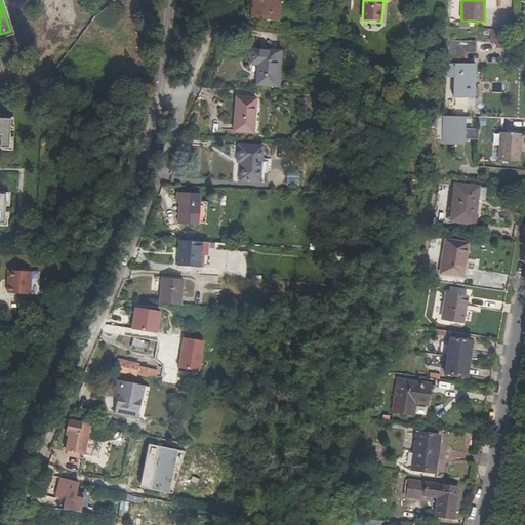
[(279,26),(280,4),(255,3),(254,24),(279,26)]
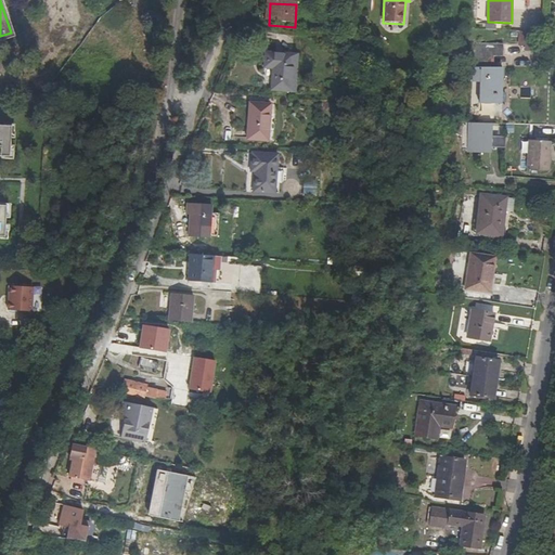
[(481,42),(479,80),(486,80),(486,103),(502,104),(503,68),(495,68),(495,59),(495,56),(504,56),(504,43),(481,42)]
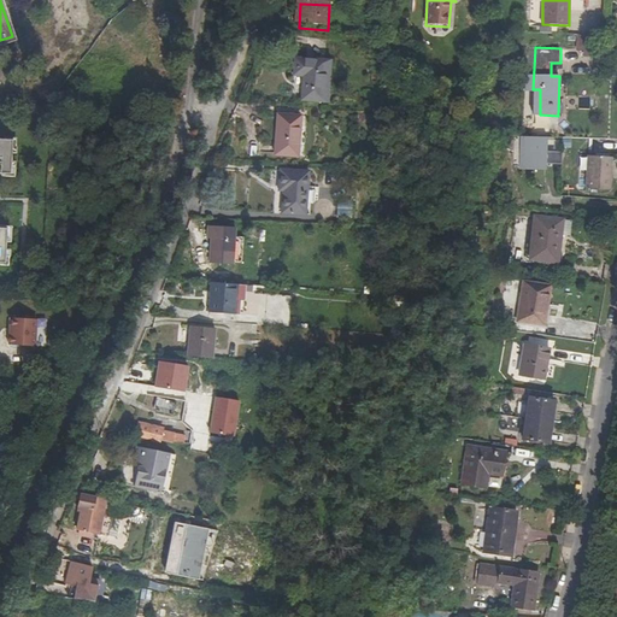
[(309,103),(327,103),(329,64),(300,62),(299,78),(310,80),(309,103)]
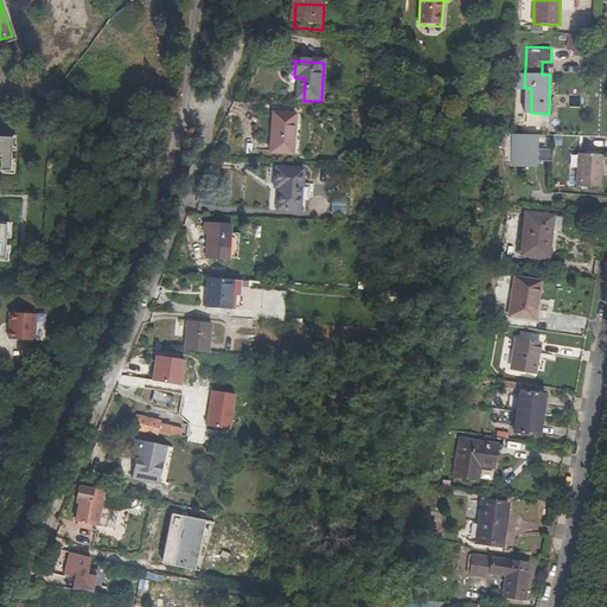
[(301,116),(281,113),(276,152),(296,155),(301,116)]
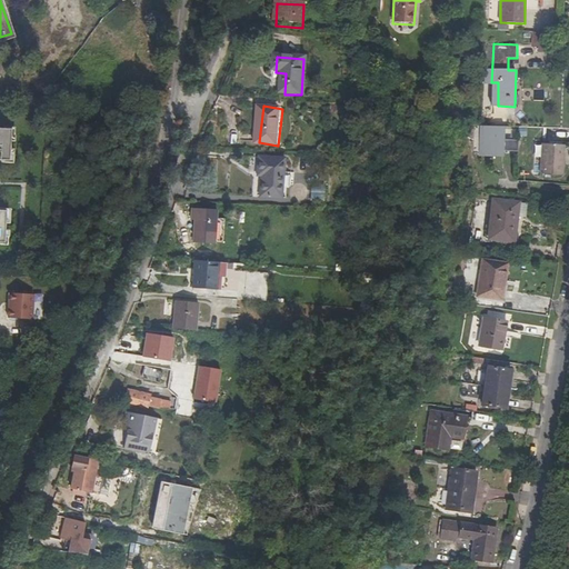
[(0,159),(7,160),(9,128),(0,127),(0,159)]
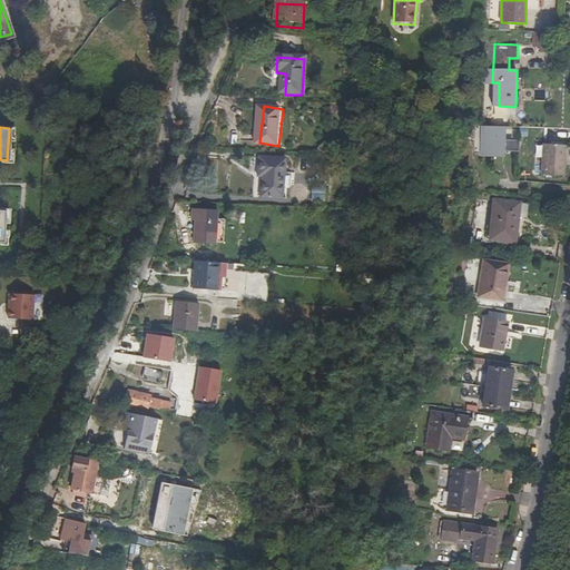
[(483,129),(482,154),(491,155),(492,153),(518,154),(519,140),(504,139),(504,131),(483,129)]
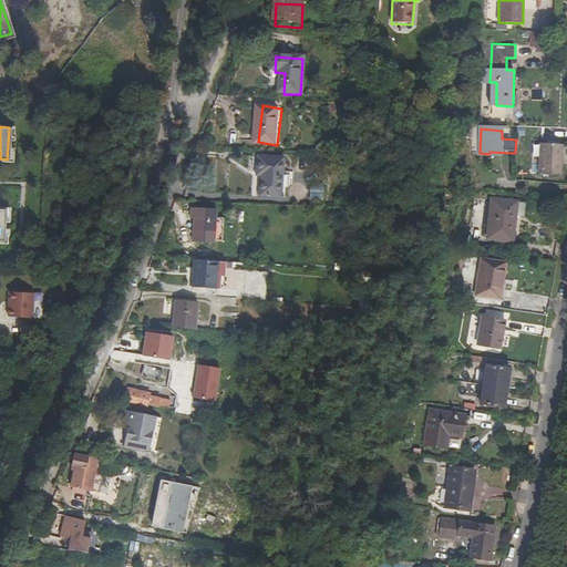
[(540,173),(562,174),(564,144),(542,143),(540,173)]
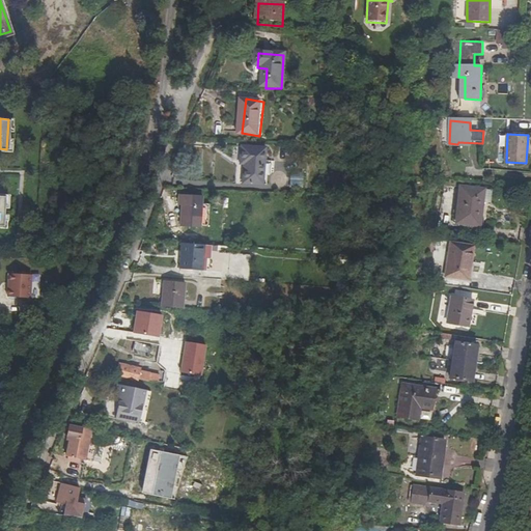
[(269,149),(246,147),(244,163),(248,163),(246,184),(266,186),(266,174),(274,175),(275,162),(268,161),(269,149)]
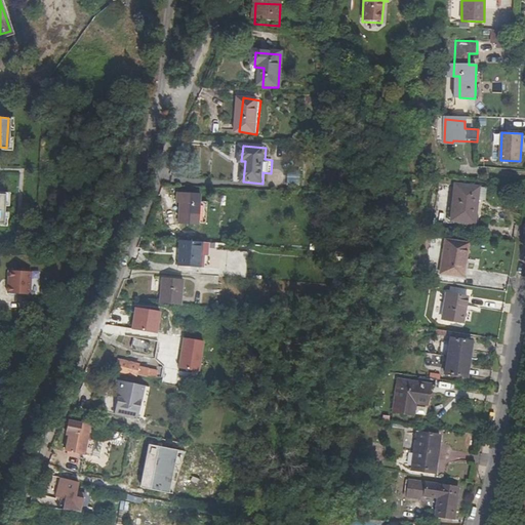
[(451,220),(474,223),(478,188),(455,185),(451,220)]
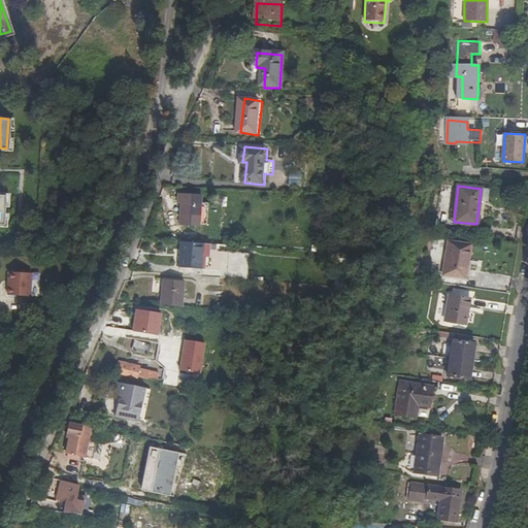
[(180,224),(199,226),(201,195),(179,193),(178,203),(182,204),(180,224)]
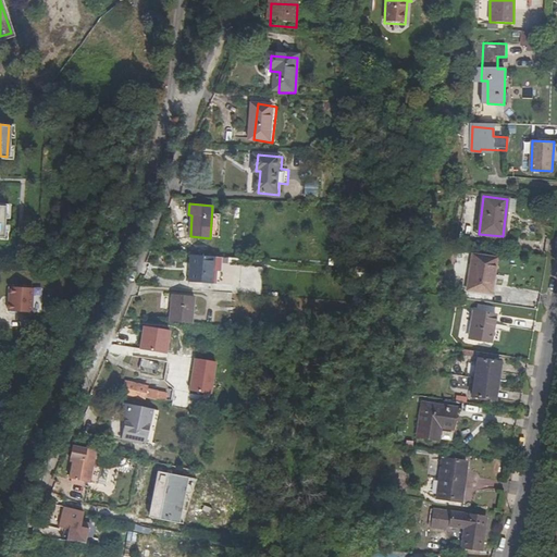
[(494,275),(493,274),(495,255),(472,251),(467,288),(492,292),(494,275)]
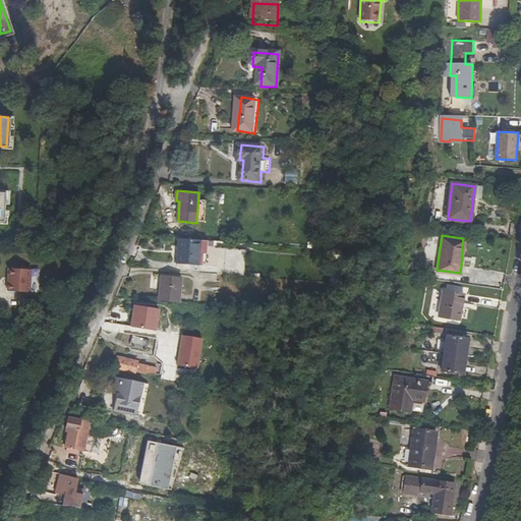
[(205,261),(207,261),(209,241),(198,240),(180,238),(177,263),(205,266),(205,261)]
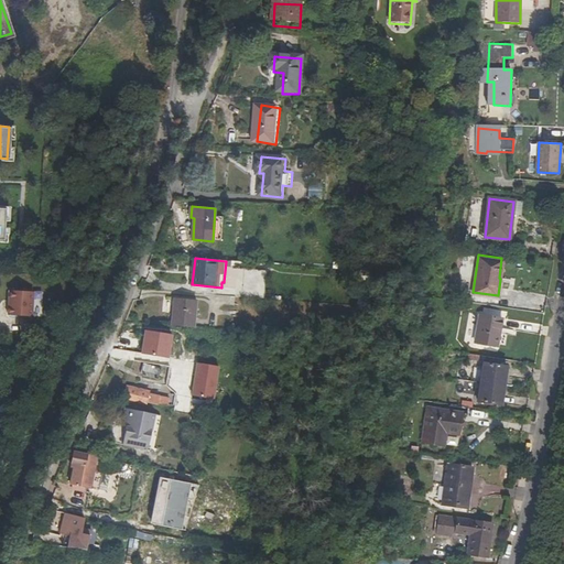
[(31,315),(32,291),(9,290),(9,305),(8,305),(7,314),(31,315)]
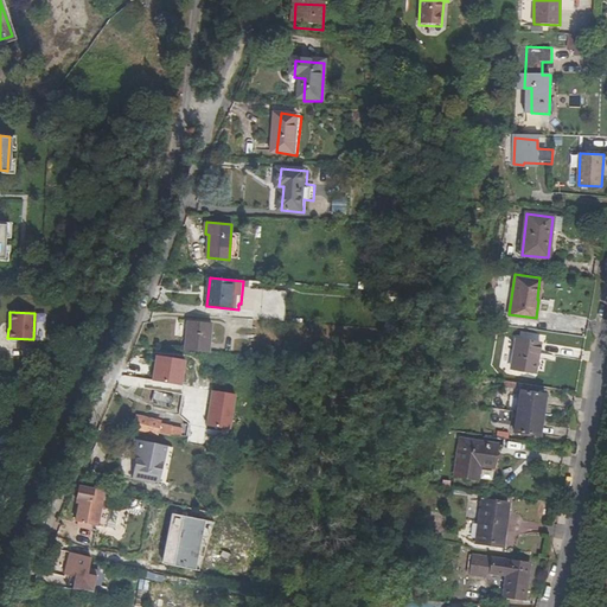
[(212,324),(189,321),(187,332),(211,334),(212,324)]
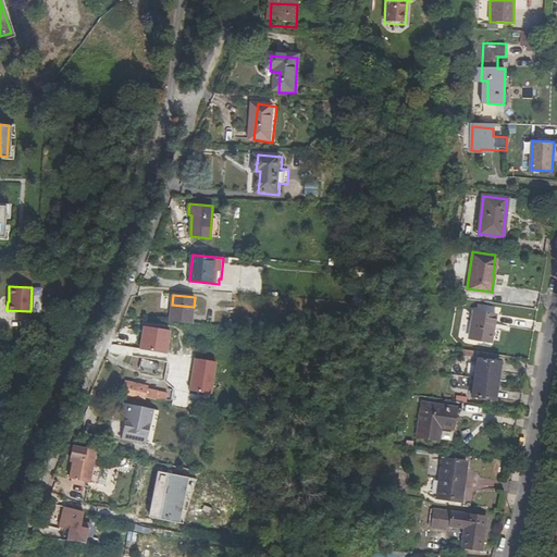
[(194,307),(172,305),(170,321),(193,324),(194,307)]
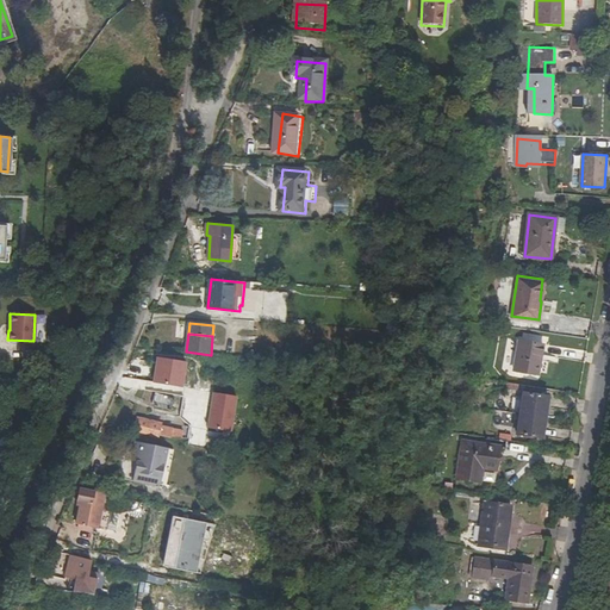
[(540,356),(542,356),(543,344),(522,340),(516,368),(536,373),(540,356)]
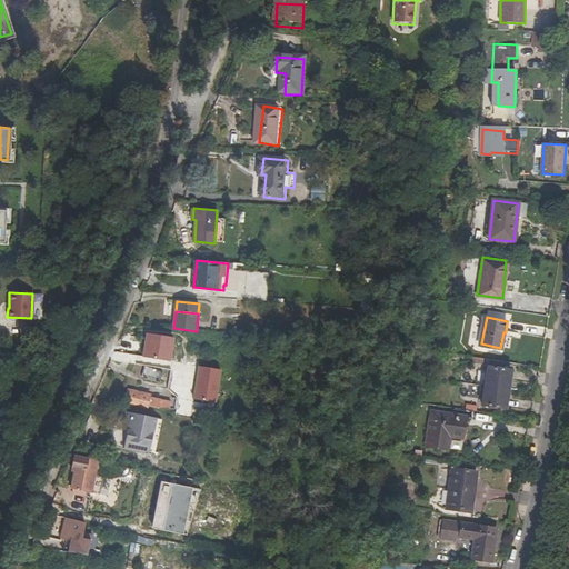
[(142,357),(169,361),(172,339),(147,333),(142,357)]
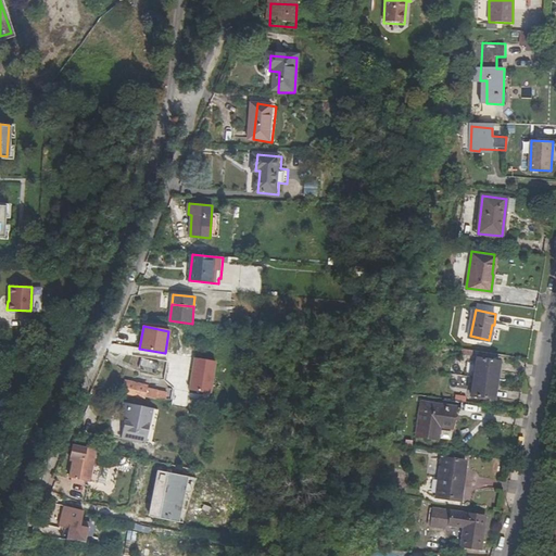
[(472,393),(494,396),(500,359),(478,356),(472,393)]
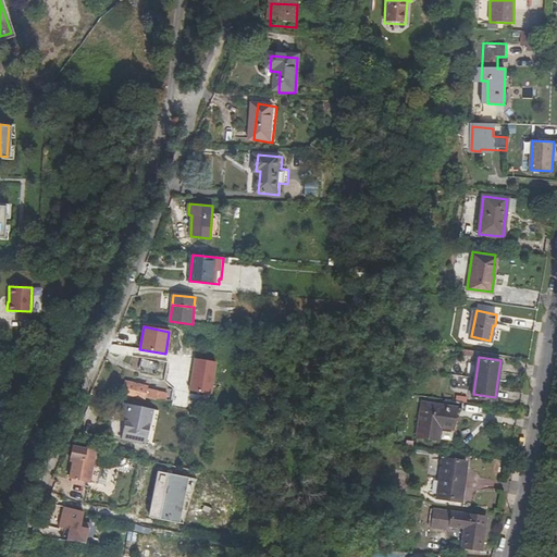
[(151,370),(152,359),(139,358),(137,369),(151,370)]
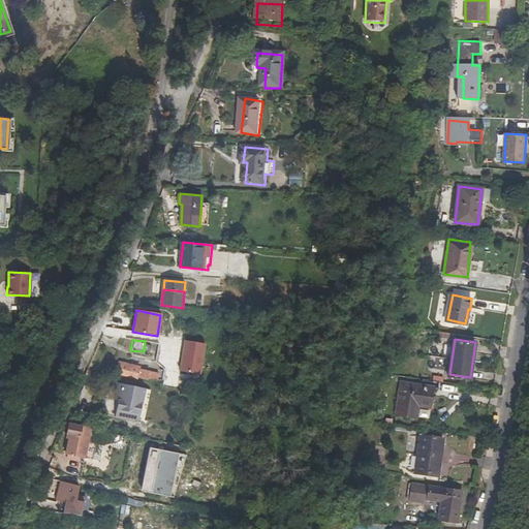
[(204,345),(184,341),(179,372),(198,375),(204,345)]
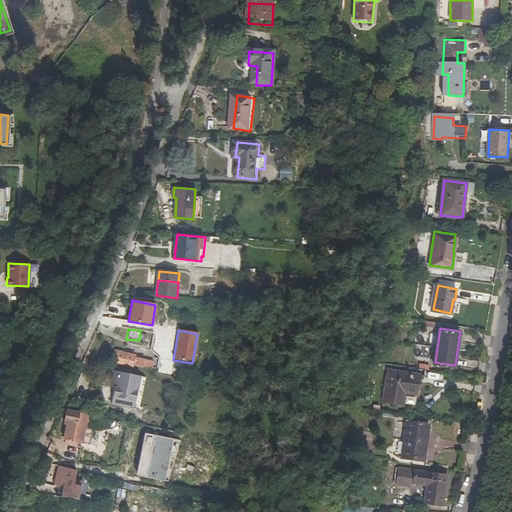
[(113,362),(126,365),(125,367),(133,369),(134,367),(143,368),(144,361),(135,359),(136,357),(115,352),(113,362)]
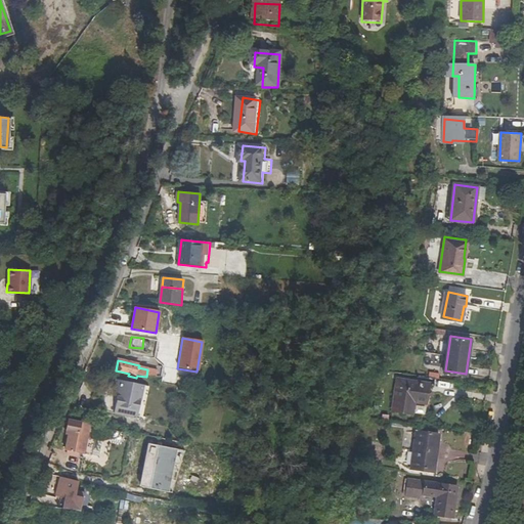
[(429,384),(398,380),(394,411),(413,415),(415,402),(427,403),(429,384)]
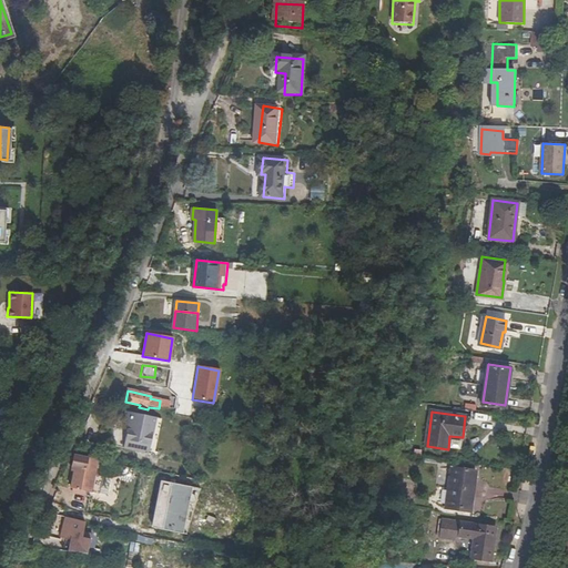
[(123,449),(153,457),(161,421),(125,413),(123,424),(129,425),(123,449)]
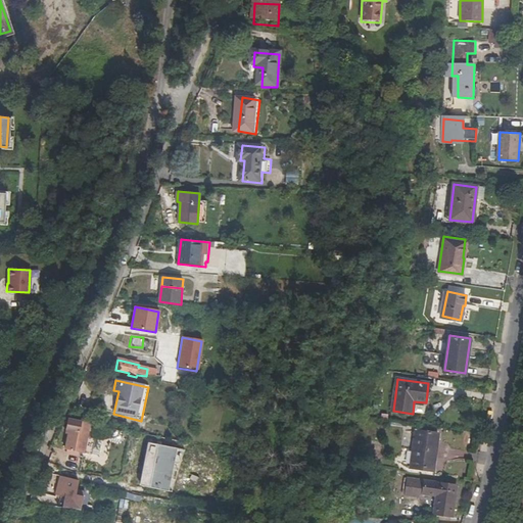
[(426,402),(414,401),(413,414),(424,415),(426,402)]
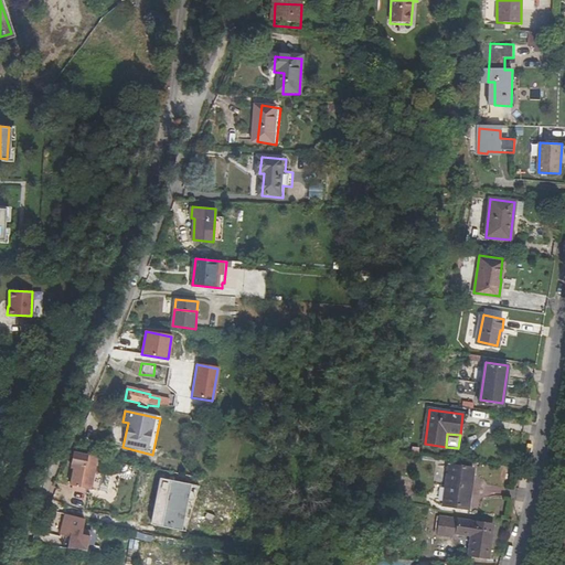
[(98,458),(75,452),(71,469),(74,470),(71,487),(91,491),(95,476),(98,458)]
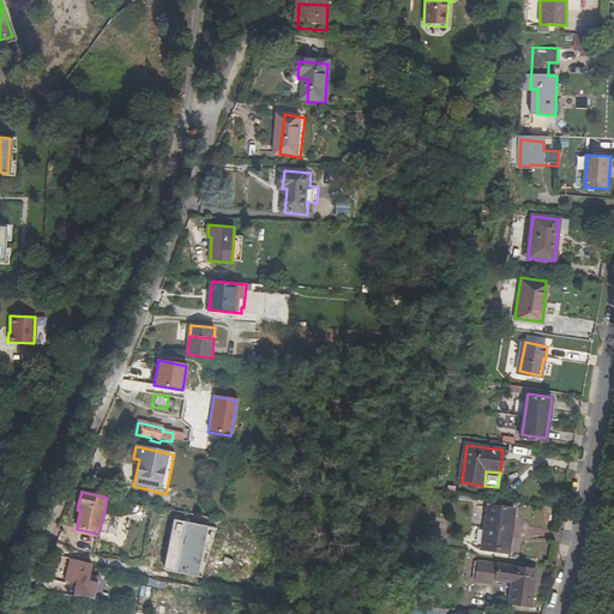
[(482,547),(510,551),(516,510),(488,506),(482,547)]
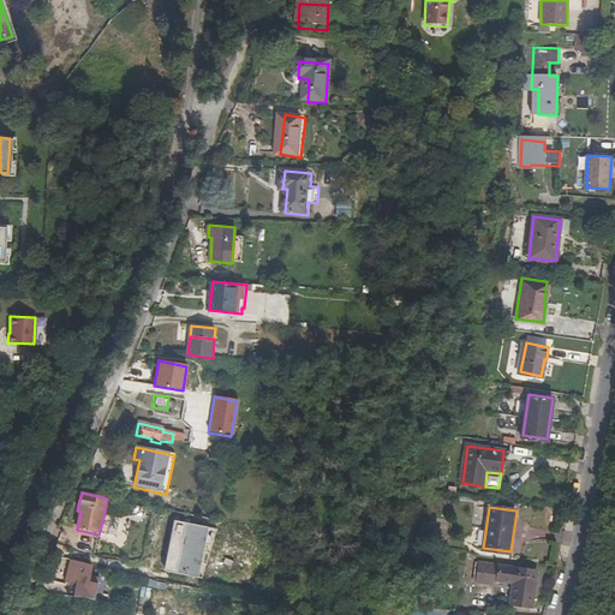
[(103,518),(99,535),(115,538),(119,521),(103,518)]
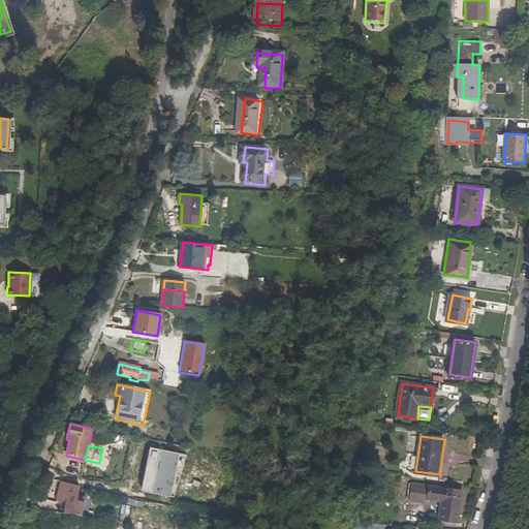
[(175,499),(188,457),(152,449),(142,493),(175,499)]
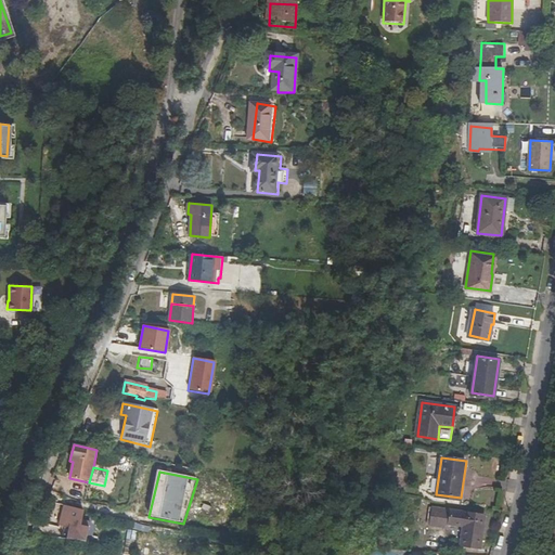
[(63,539),(86,541),(90,526),(91,521),(81,520),(84,511),(65,506),(61,526),(65,527),(63,539)]
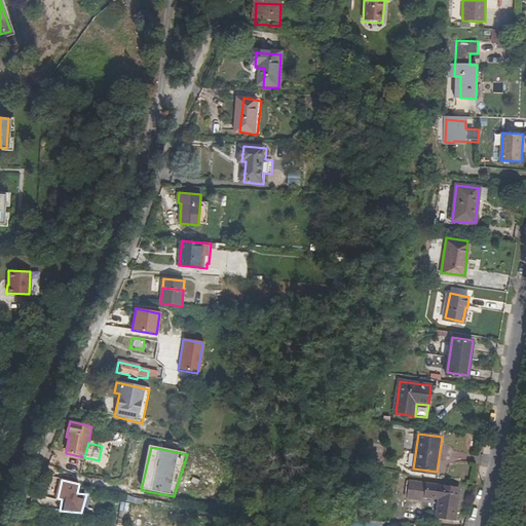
[(406,481),(405,488),(408,488),(407,498),(423,500),(423,496),(438,498),(436,518),(454,520),(457,500),(450,499),(451,494),(453,495),(454,487),(406,481)]
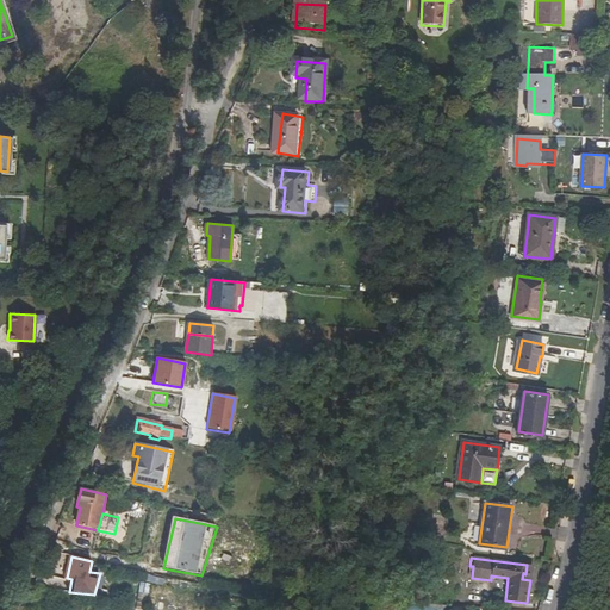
[(468,599),(478,601),(480,583),(471,582),(468,599)]
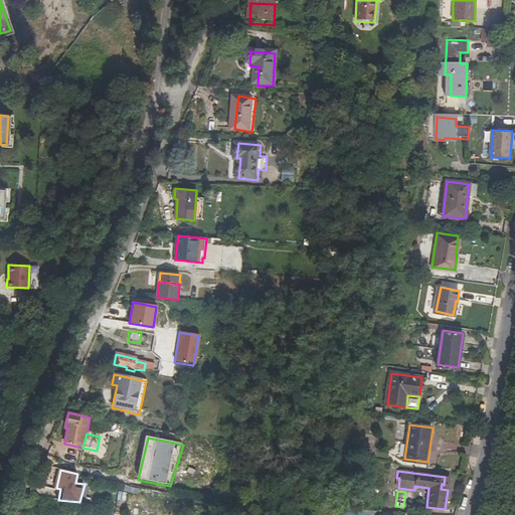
[(119,514),(123,514),(127,502),(119,500),(116,514),(119,514)]
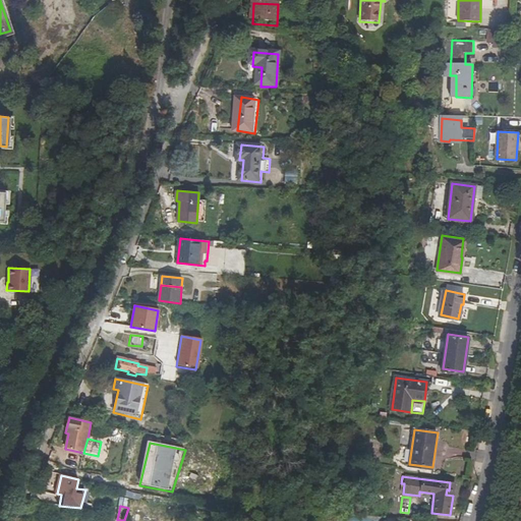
All buildings are outlined.
